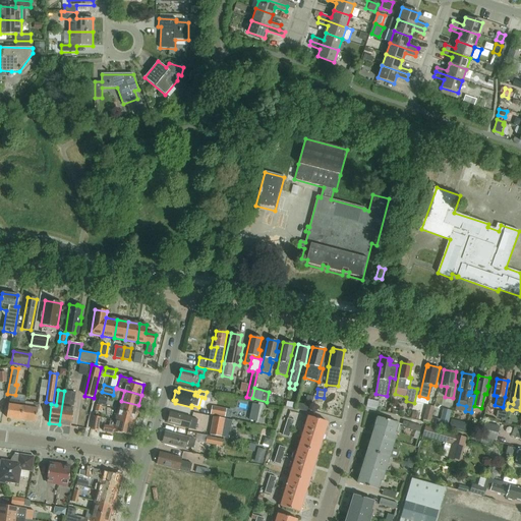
[(64,391),(59,424),(70,426),(75,393),(64,391)]
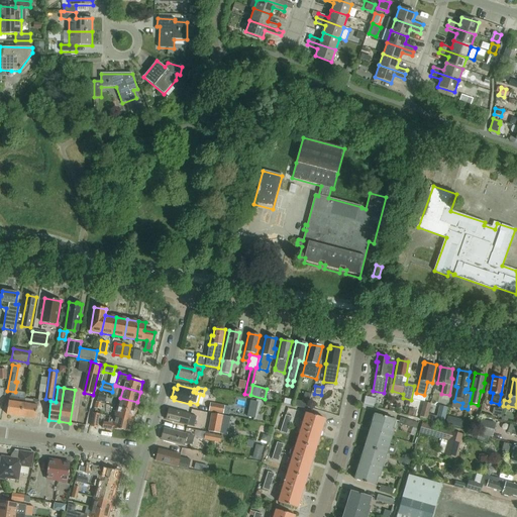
[(105,402),(107,395),(100,393),(98,400),(105,402)]
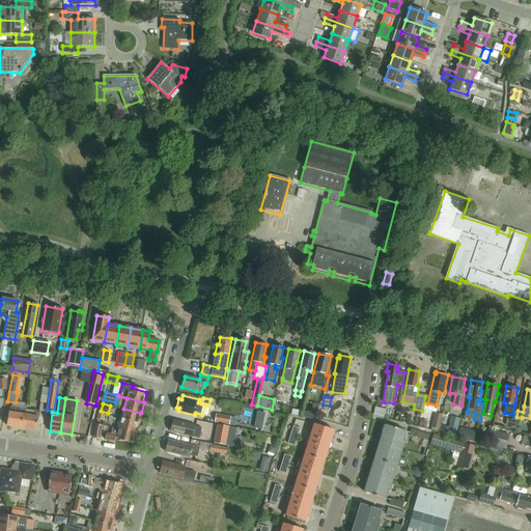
[(21,428),(24,409),(20,408),(20,409),(9,408),(6,425),(21,428)]
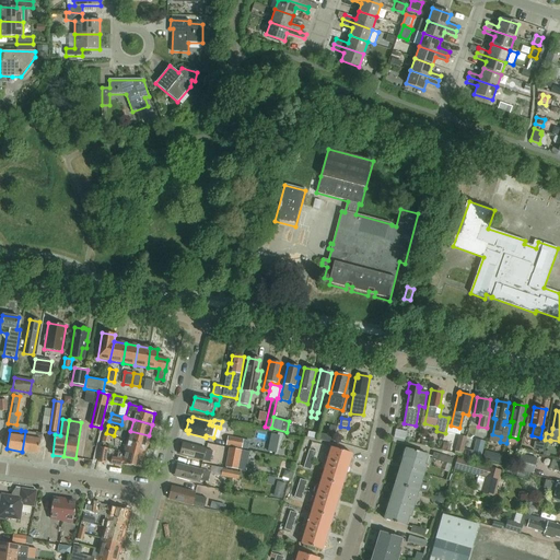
[(37,454),(38,451),(41,441),(42,441),(43,434),(36,433),(36,434),(26,432),(27,431),(25,431),(22,452),(37,454)]
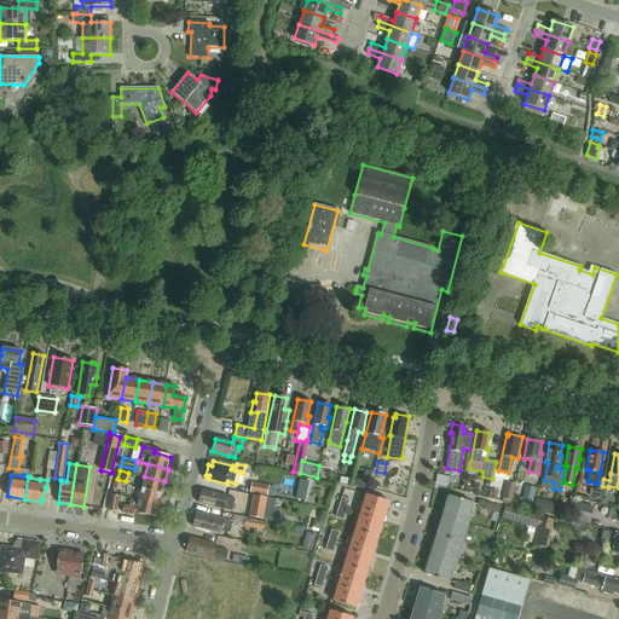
[(161,493),(165,481),(144,476),(140,489),(161,493)]
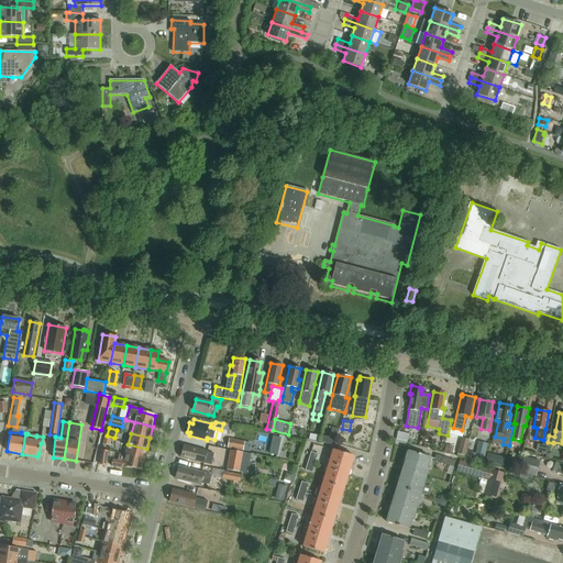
[(321,435),(320,443),(332,445),(332,443),(334,443),(335,440),(329,438),(321,435)]
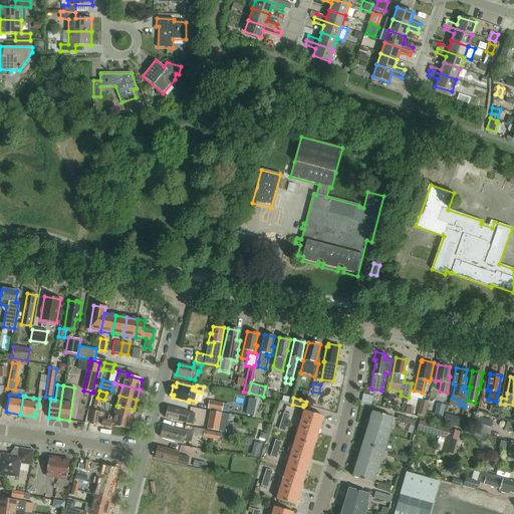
[(211,400),(209,409),(223,411),(227,412),(229,404),(225,403),(211,400)]
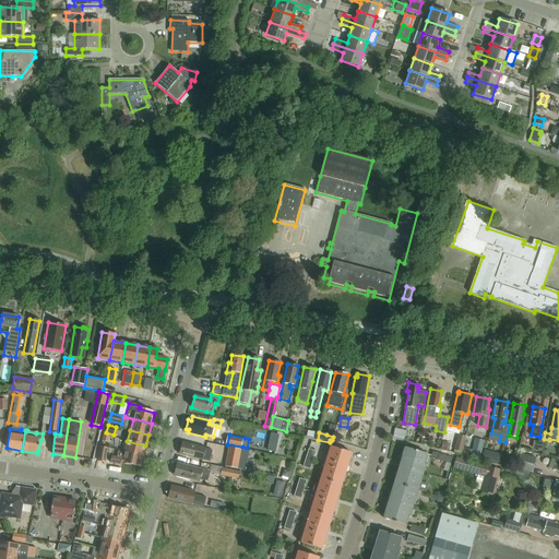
[(461,451),(462,450),(465,437),(458,435),(454,449),(461,451)]
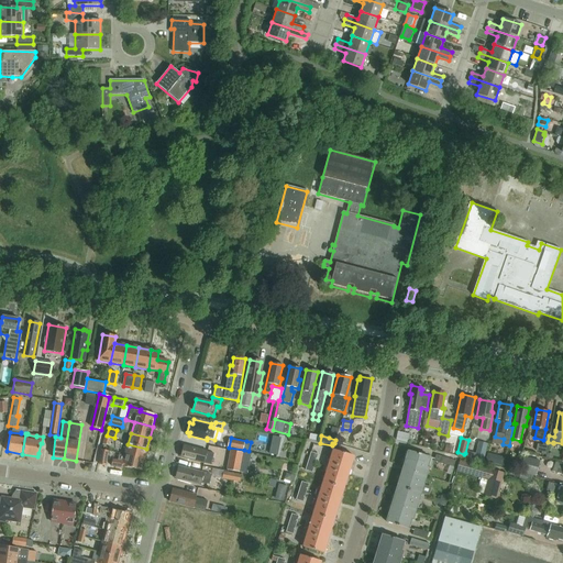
[(487,443),(479,442),(476,459),(483,461),(487,443)]
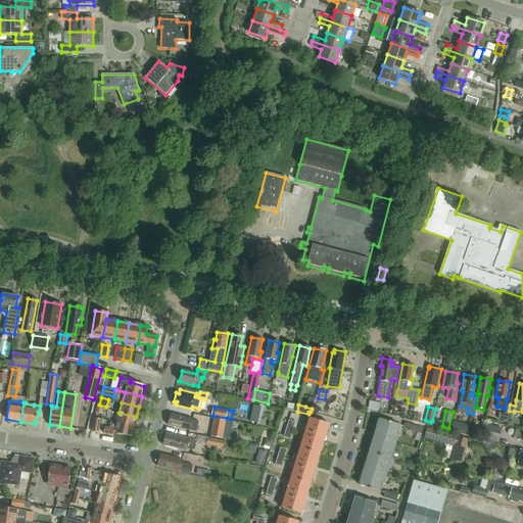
[(134,427),(136,417),(119,413),(116,422),(134,427)]
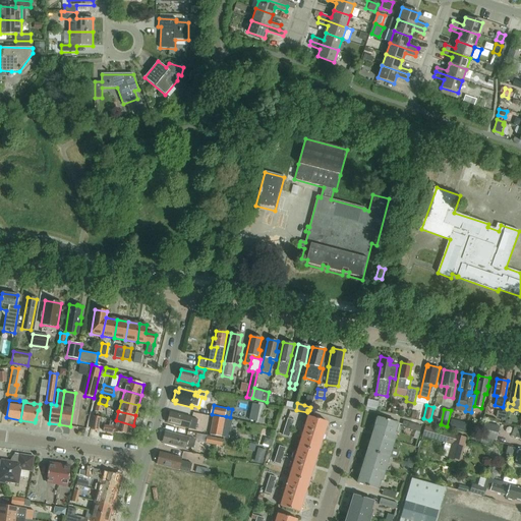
[(170,412),(168,419),(167,423),(188,428),(191,417),(170,412)]
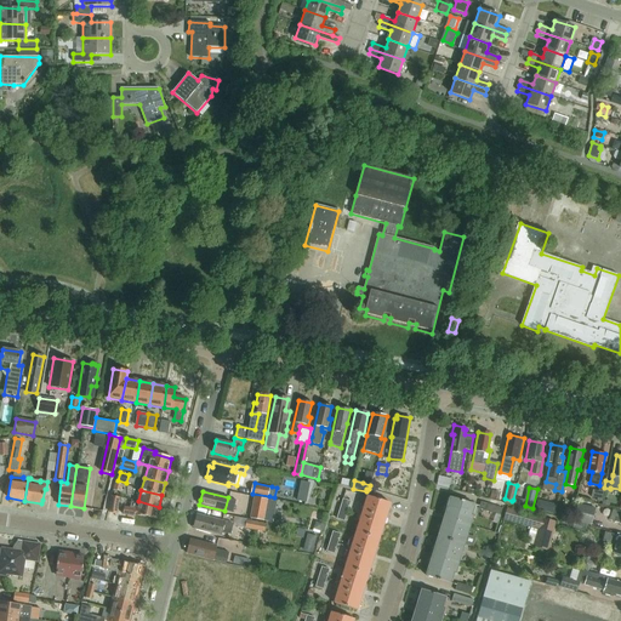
[(366,495),(360,513),(383,520),(389,502),(366,495)]
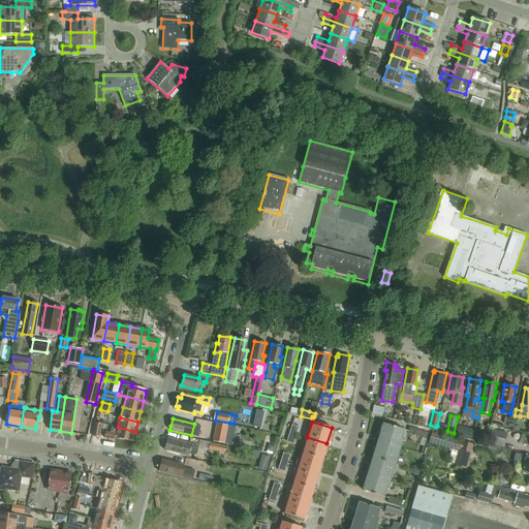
[(101,424),(94,423),(93,437),(99,437),(101,424)]
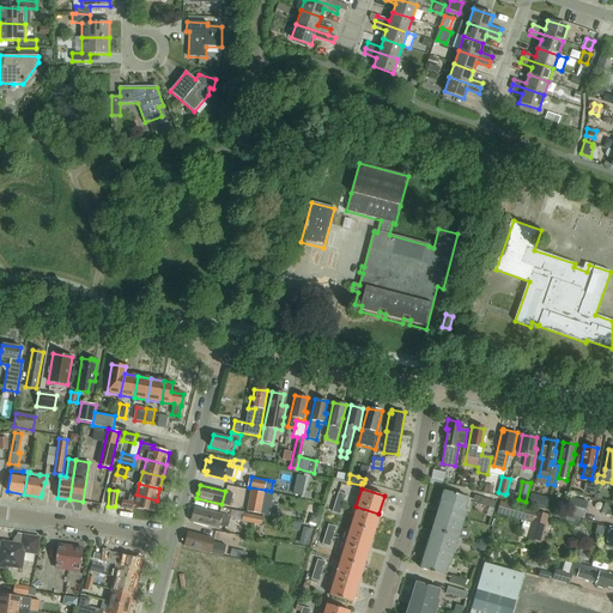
[(266,492),(252,490),(248,511),(261,514),(266,492)]
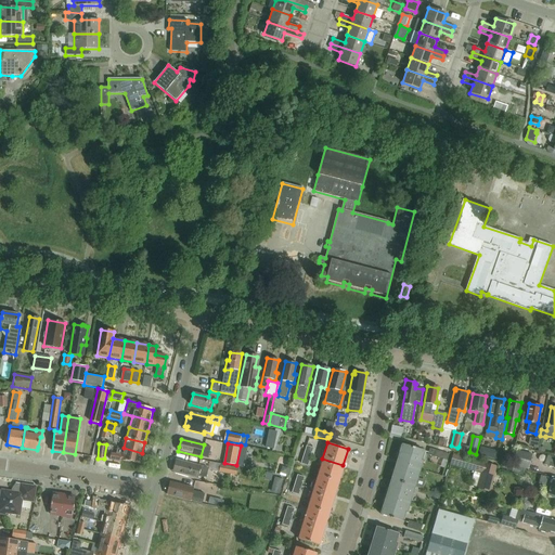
[(402,444),(397,464),(418,470),(422,460),(420,459),(423,450),(402,444)]
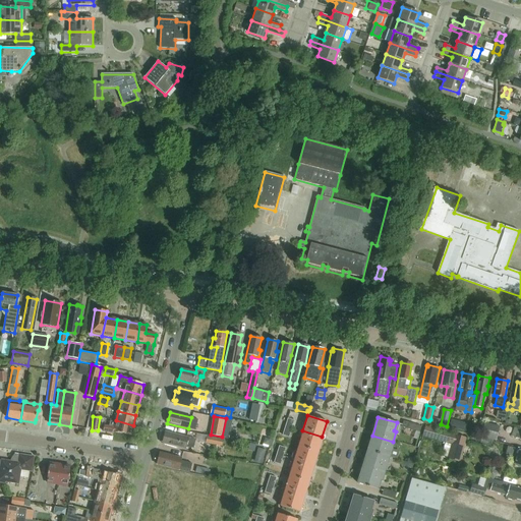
[(130,436),(133,425),(116,420),(115,422),(111,421),(110,426),(104,425),(103,431),(113,432),(113,431),(121,435),(121,432),(130,436)]
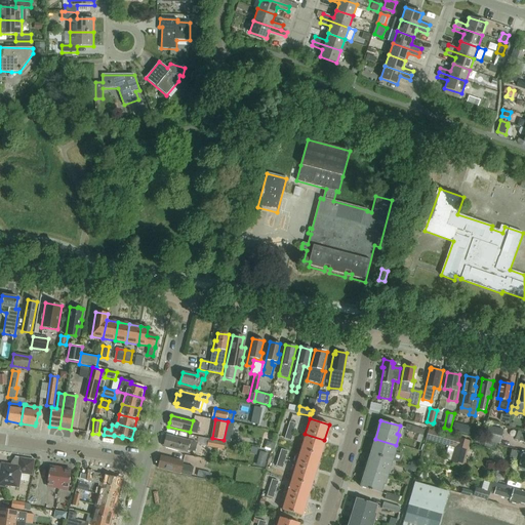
[(426,430),(407,425),(405,431),(423,436),(426,430)]
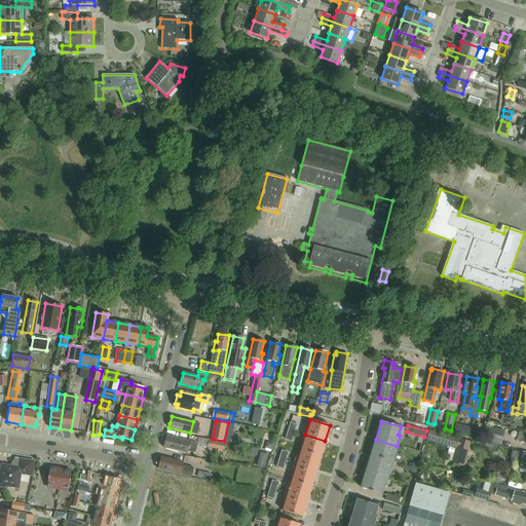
[(504,430),(490,426),(487,442),(501,445),(504,430)]
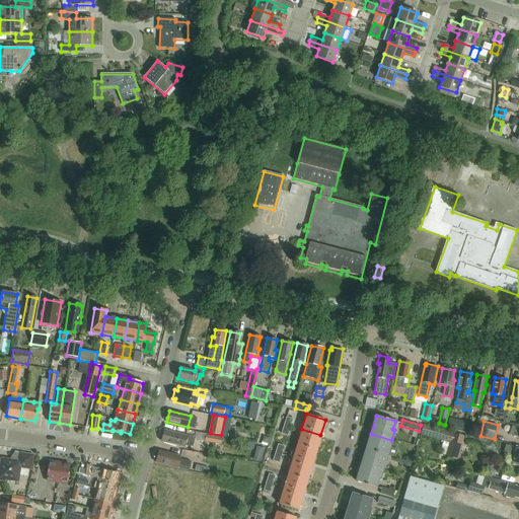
[(288,435),(291,425),(285,423),(282,434),(288,435)]
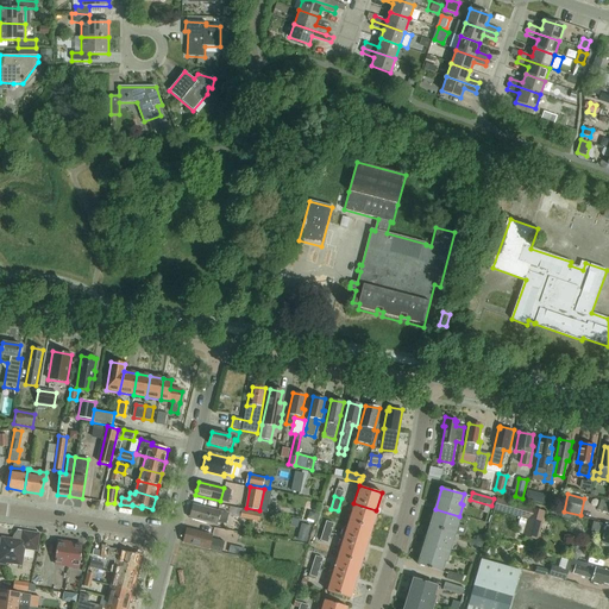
[(523,537),(538,540),(546,512),(498,500),(496,510),(523,518),(523,522),(527,523),(523,537)]
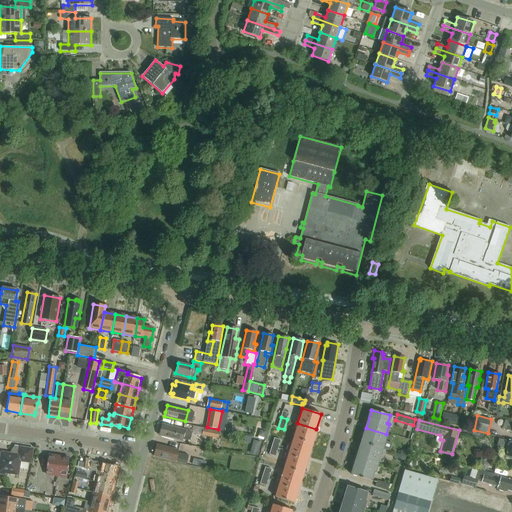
[(511,422),(505,420),(502,428),(511,431),(511,422)]
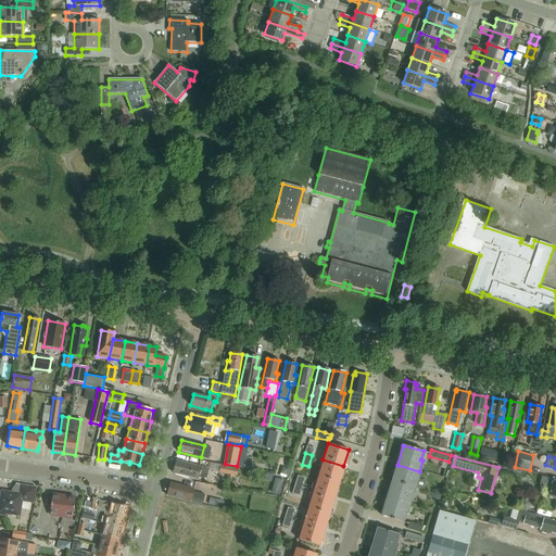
[(323,459),(318,477),(339,483),(343,466),(323,459)]
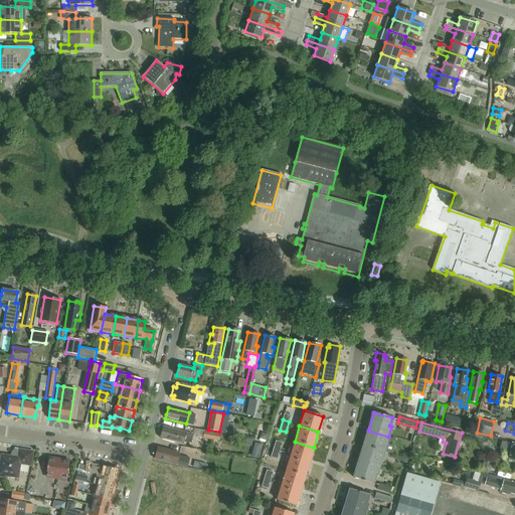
[(193,435),(186,433),(163,427),(160,439),(183,444),(184,442),(190,444),(193,435)]
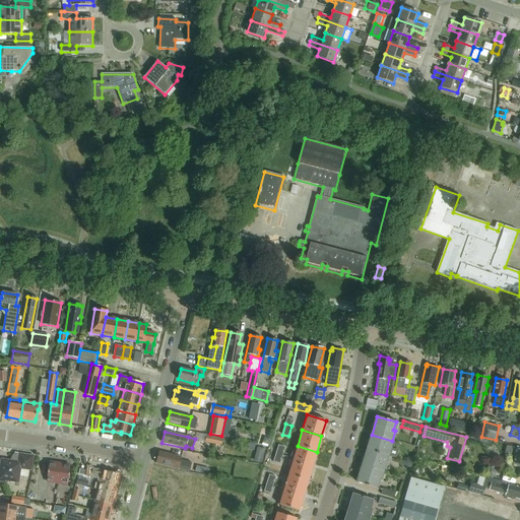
[(372,435),(367,451),(387,457),(392,441),(372,435)]
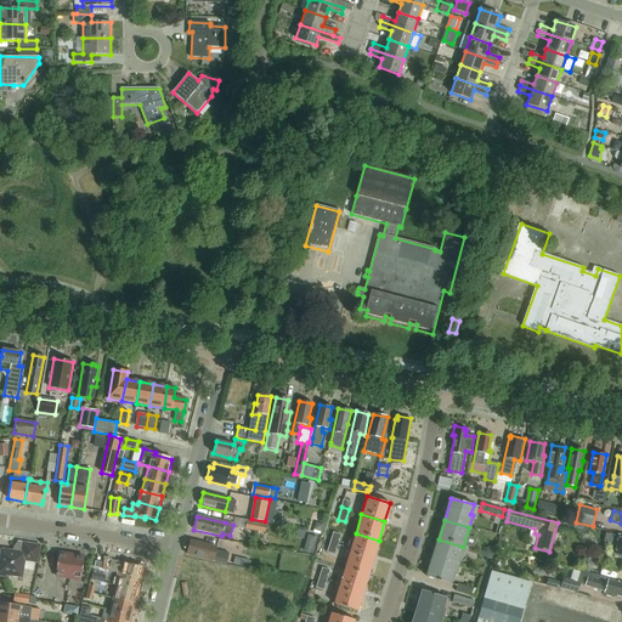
[(265,533),(266,525),(247,521),(246,530),(265,533)]
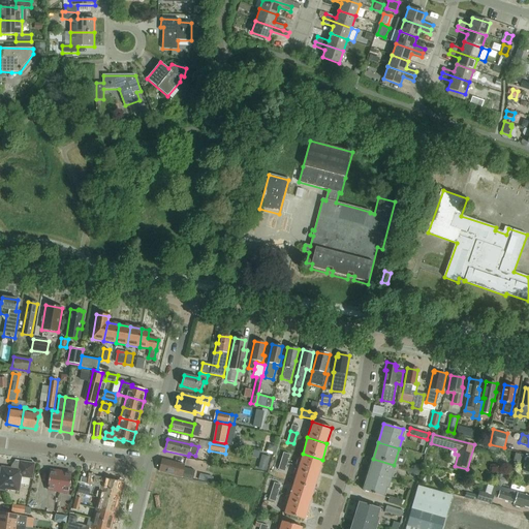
[(290,455),(283,453),(281,462),(287,463),(290,455)]
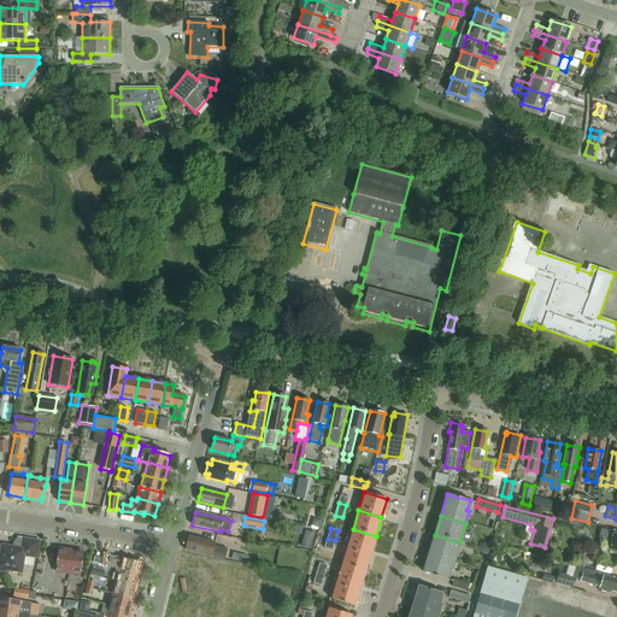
[(353,529),(347,547),(370,554),(376,536),(353,529)]
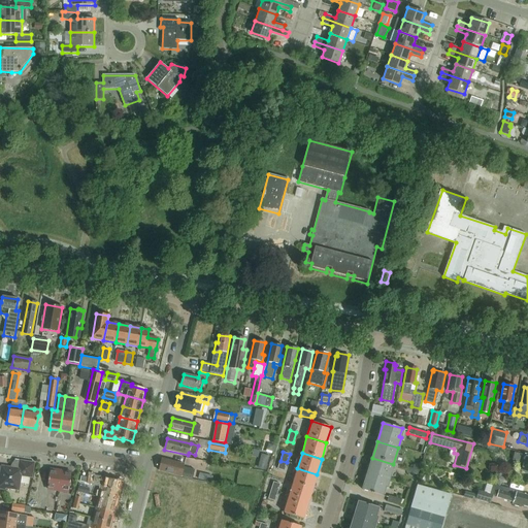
[(524,455),(516,453),(513,461),(523,465),(522,470),(527,471),(527,454),(524,453),(524,455)]
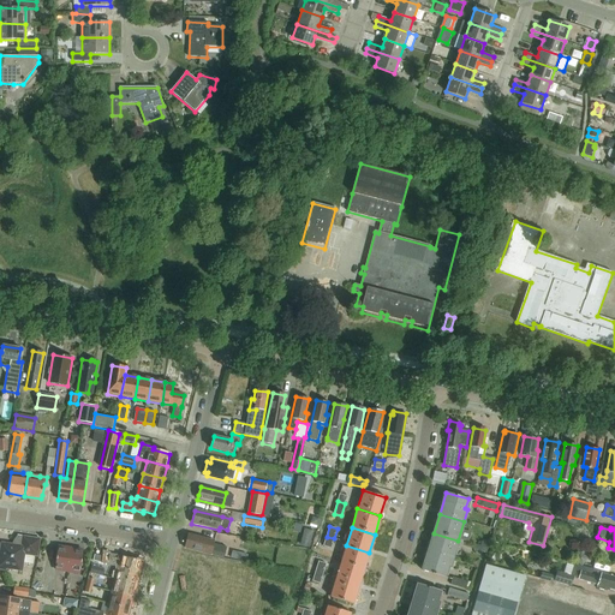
[(434,533),(429,551),(452,559),(458,541),(434,533)]
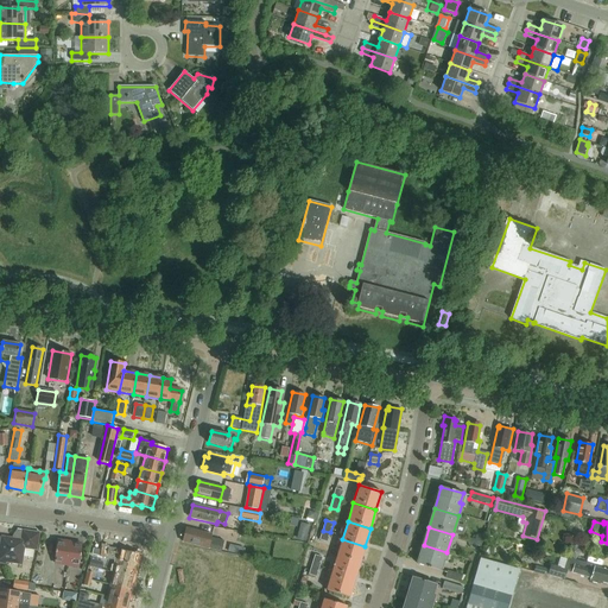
[(221,552),(223,542),(210,538),(211,534),(187,529),(183,542),(208,548),(221,552)]
